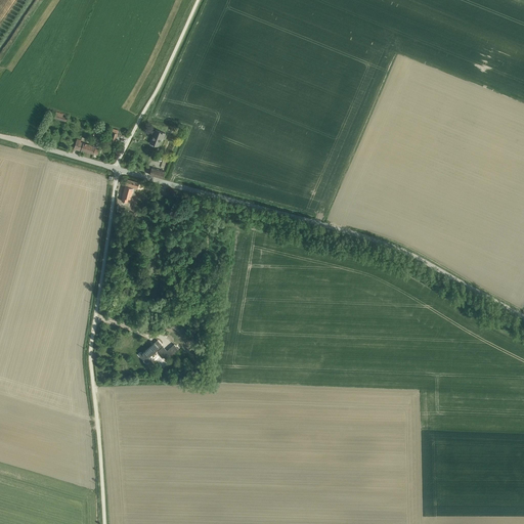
[(55,115),(54,119),(66,122),(67,118),(62,117),(63,115),(56,113),(56,116),(55,115)]
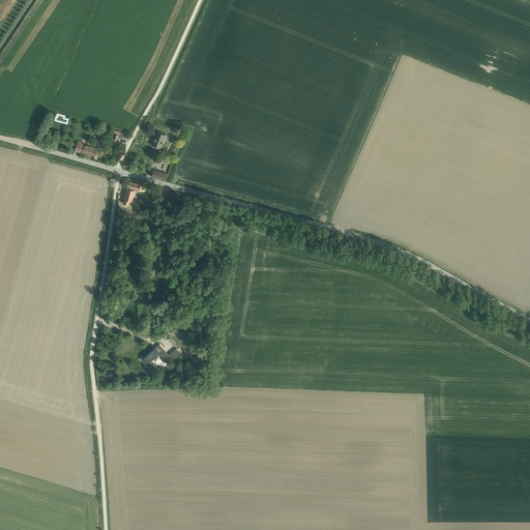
[(157,130),(152,145),(160,148),(164,140),(166,141),(168,135),(157,130)]
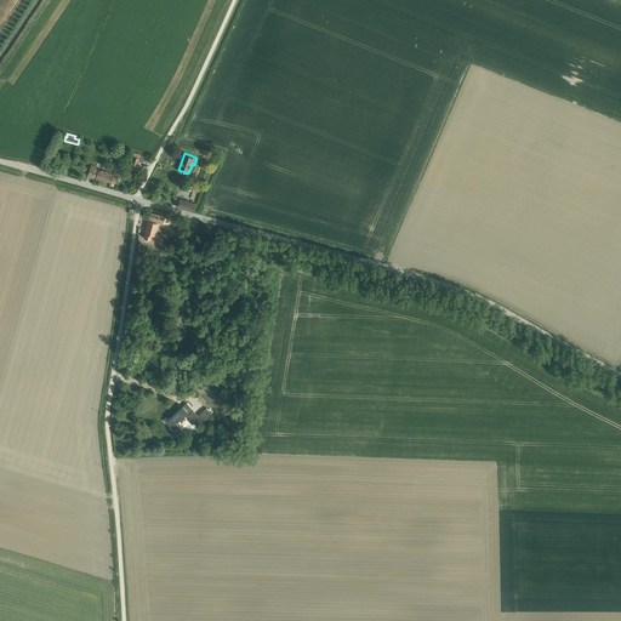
[(140,158),(131,155),(129,164),(130,164),(129,167),(136,170),(140,158)]
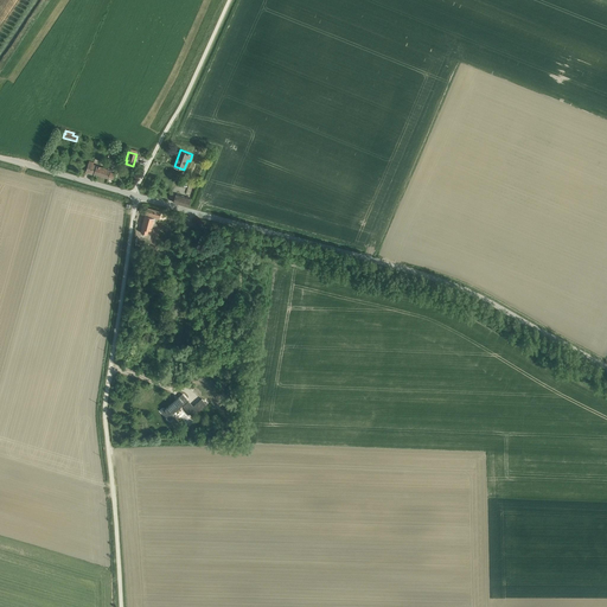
[(89,161),(85,172),(108,179),(109,177),(114,179),(115,173),(113,172),(114,170),(106,167),(106,168),(94,165),(94,163),(91,163),(93,161),(90,160),(89,161)]
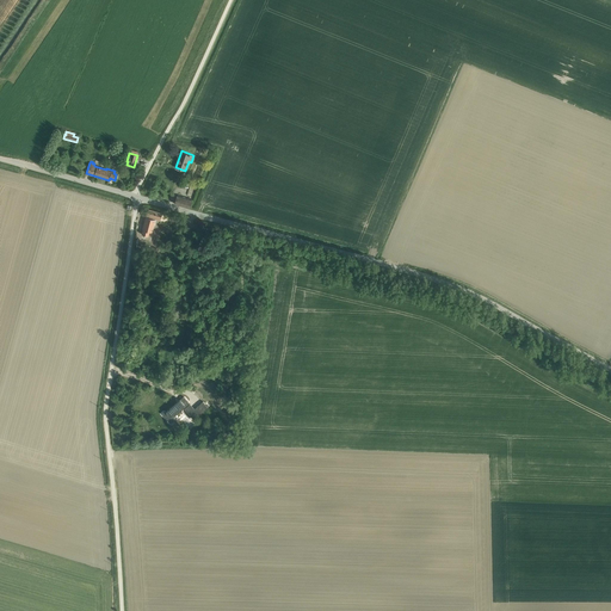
[(177,196),(174,204),(190,208),(191,202),(192,199),(177,196)]
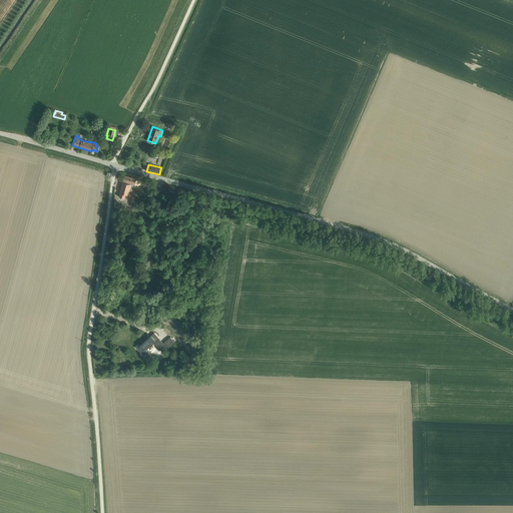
[(124,175),(123,182),(134,185),(136,178),(124,175)]
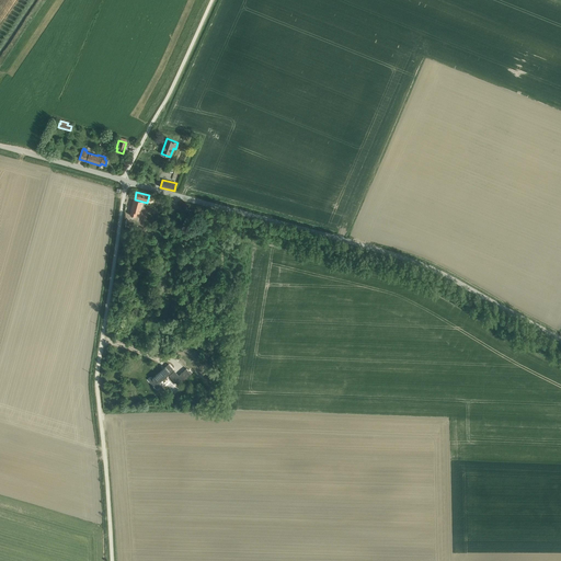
[(189,359),(175,373),(180,377),(183,374),(184,375),(194,365),(189,359)]
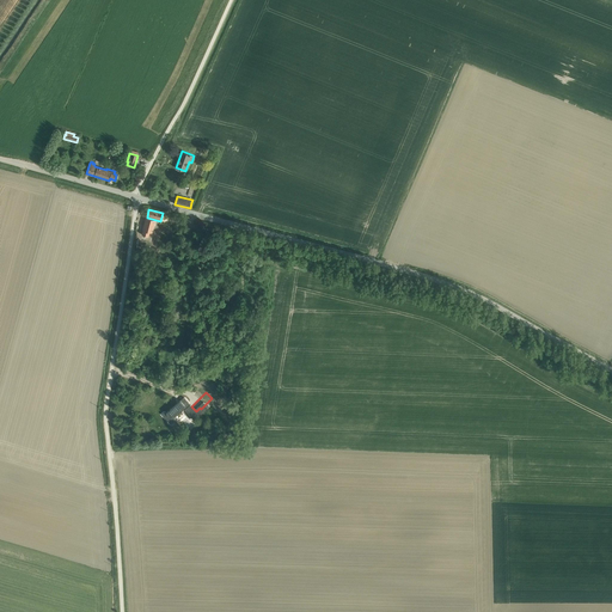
[(179,402),(164,416),(170,423),(185,408),(179,402)]
